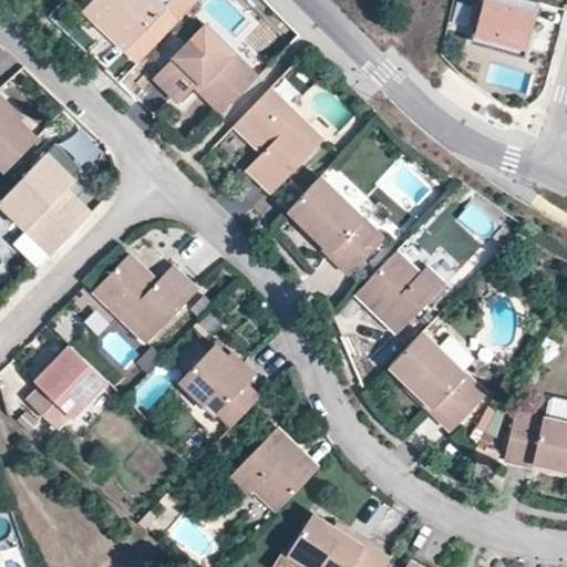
[(93,0),(84,10),(140,64),(181,22),(167,9),(158,0),(93,0)]
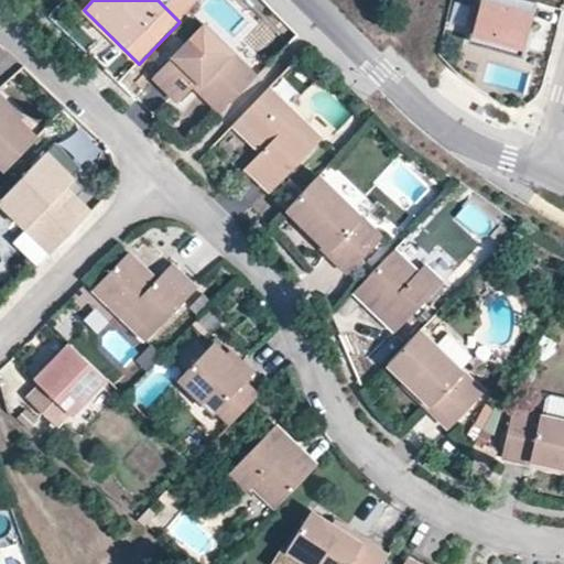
[(201,0),(174,0),(166,9),(180,22),(201,0)]
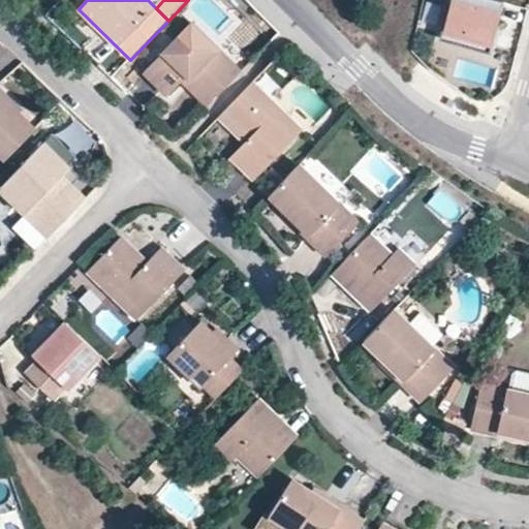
[(489,51),(502,2),(496,0),(450,0),(444,27),(467,34),(465,43),(489,51)]
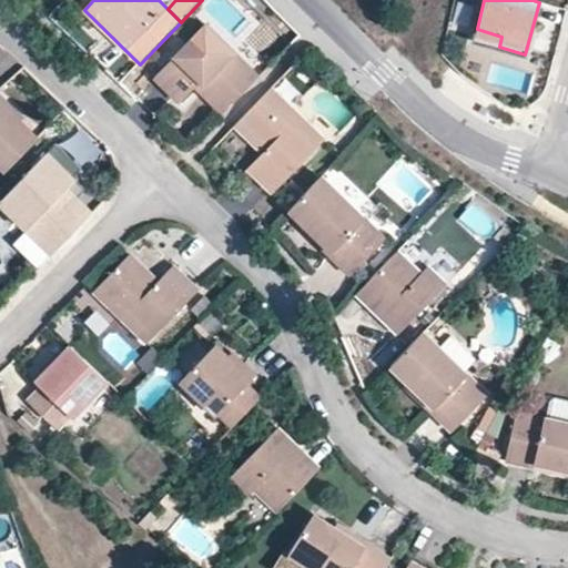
[(224,114),(261,78),(206,23),(154,77),(180,102),(195,87),(224,114)]
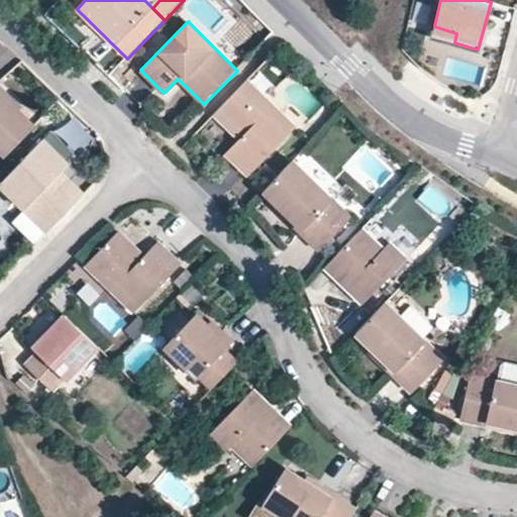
[(456,33),(434,26),(431,36),(454,42),(456,33)]
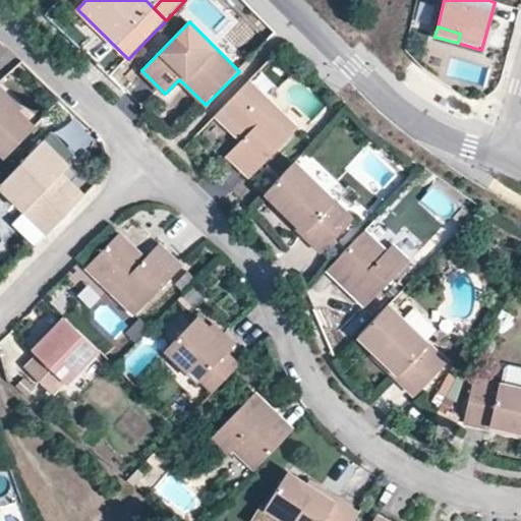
[(296,126),(251,81),(218,116),(239,137),(226,153),(249,175),(296,126)]
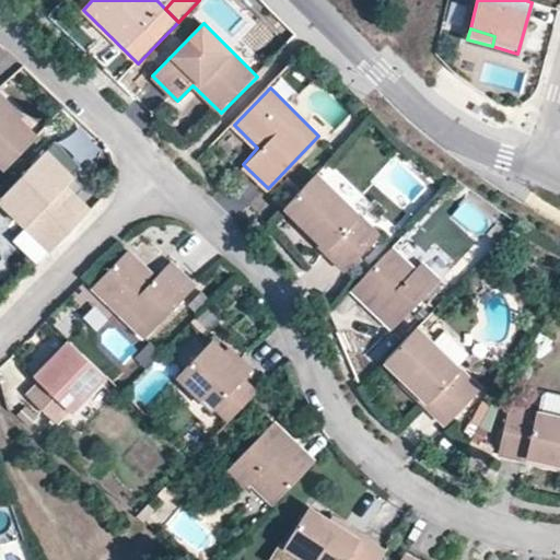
[(0,163),(9,172),(42,139),(0,100),(0,163)]
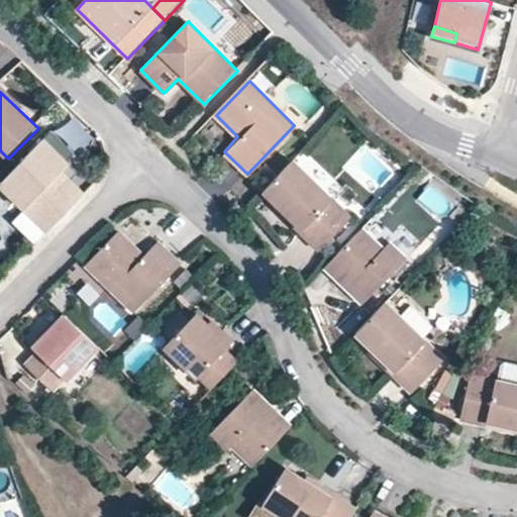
[(1,183),(49,232),(84,197),(59,172),(72,158),(47,133),(1,183)]
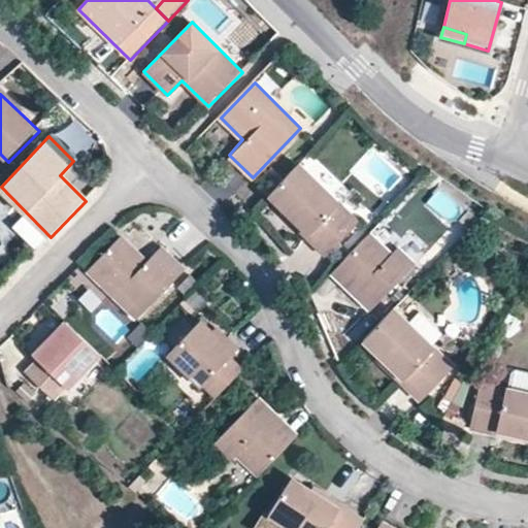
[(358,221),(301,164),(285,180),(278,188),(268,197),(308,234),(305,237),(324,255),(358,221)]
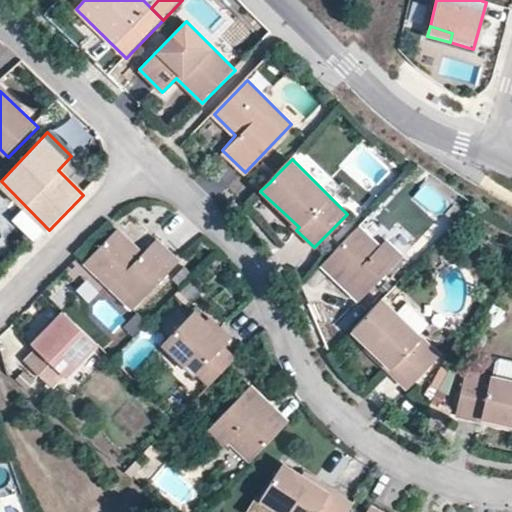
[(276,175),(264,163),(258,170),(270,182),(276,175)]
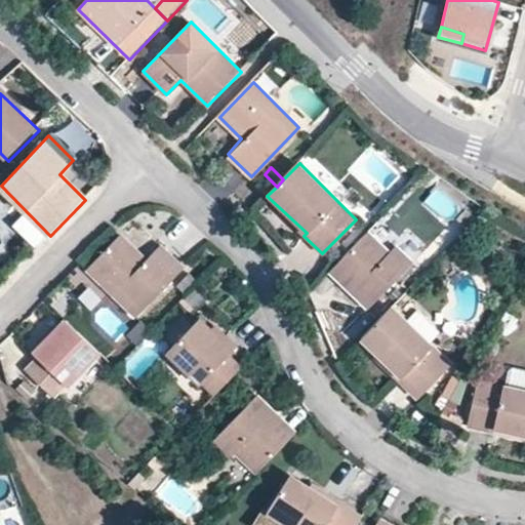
[(369,233),(330,273),(366,307),(411,261),(395,245),(389,251),(369,233)]
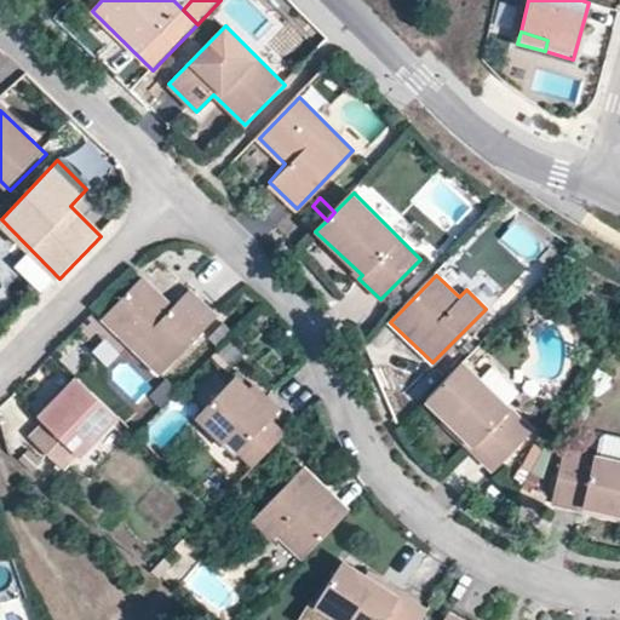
[(102,319),(164,377),(219,317),(188,287),(171,305),(141,276),(102,319)]
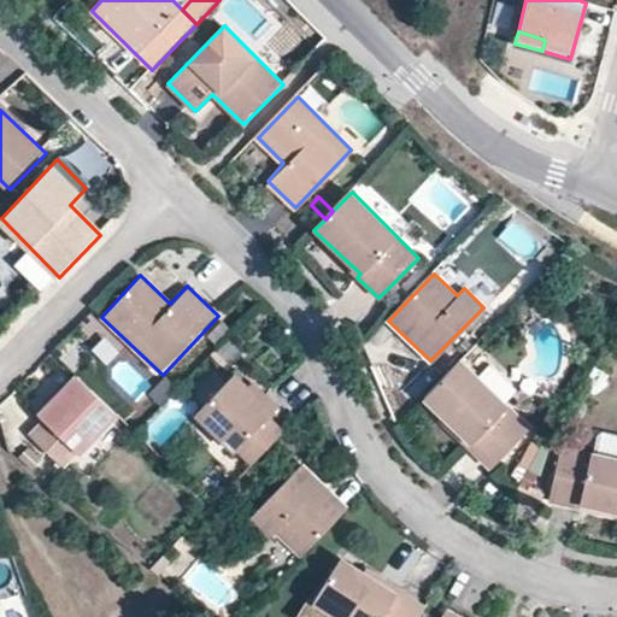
[(121,352),(103,336),(92,348),(110,364),(121,352)]
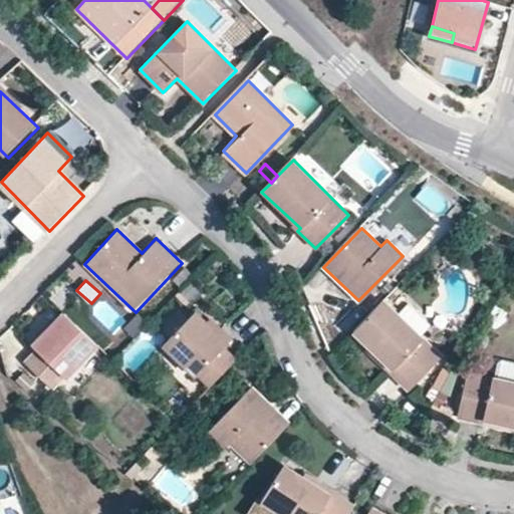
[(440,355),(383,300),(353,330),(393,367),(390,370),(408,389),(440,355)]
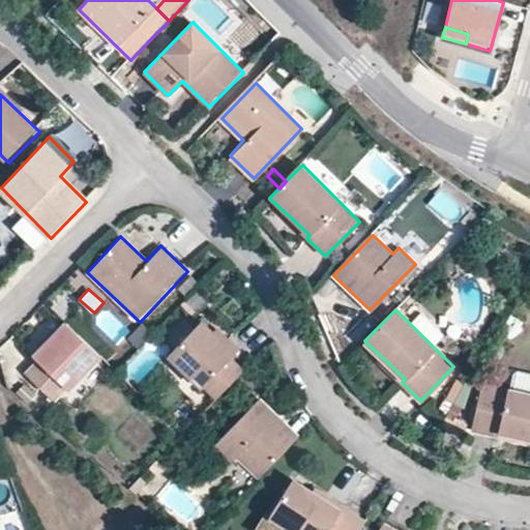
[(203,384),(216,398),(242,371),(229,356),(238,347),(226,334),(221,340),(201,320),(167,356),(200,387),(203,384)]
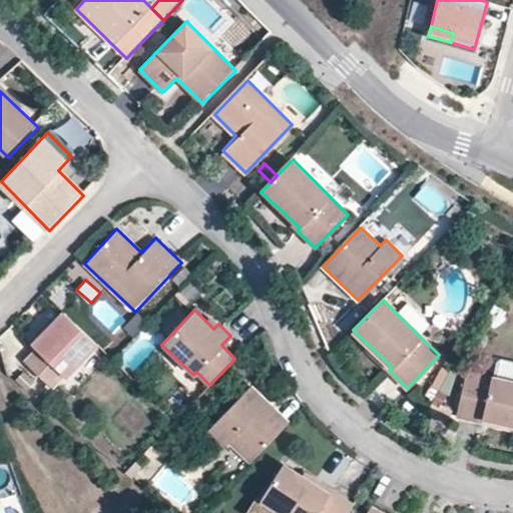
[(72,383),(103,351),(65,315),(34,347),(39,352),(27,365),(55,391),(67,379),(72,383)]
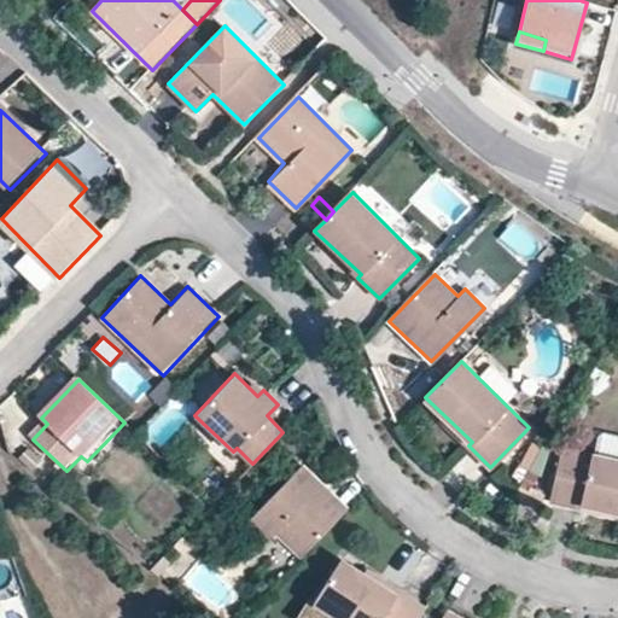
[(617,435),(599,431),(594,454),(617,459),(617,435)]
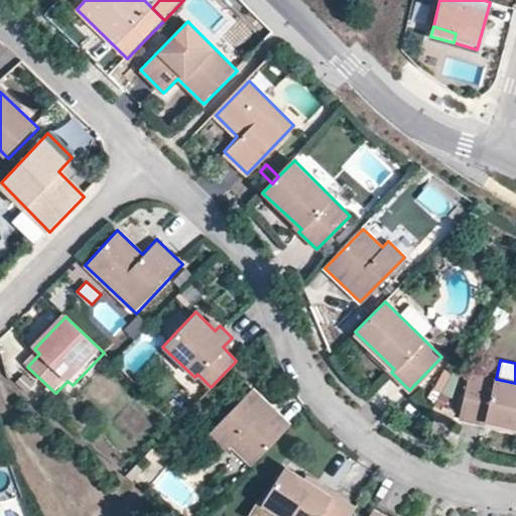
[(452,405),(462,376),(442,370),(432,398),(452,405)]
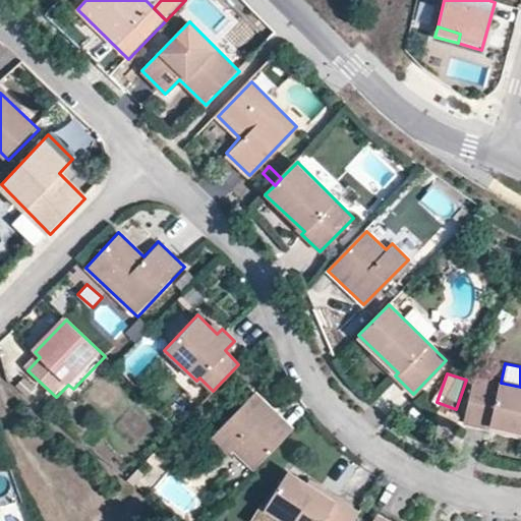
[(520,430),(520,387),(501,383),(472,377),(462,421),(488,426),(489,423),(520,430)]
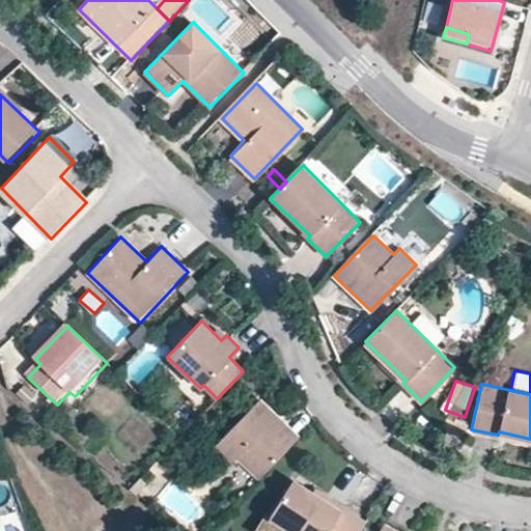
[(260,476),(299,437),(259,399),(215,446),(231,463),(238,455),(260,476)]
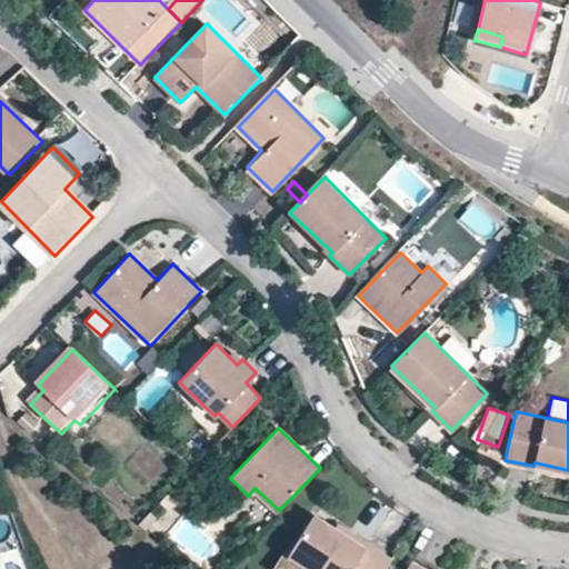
[(288,553),(311,568),(386,568),(393,558),(368,541),(366,546),(315,513),(288,553)]
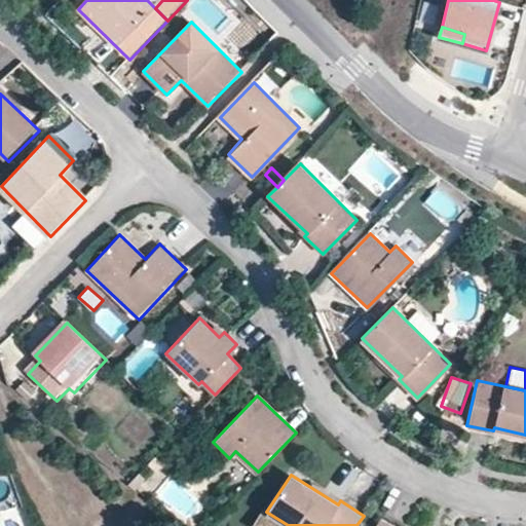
[(0,518),(0,525),(21,525),(15,512),(0,518)]
